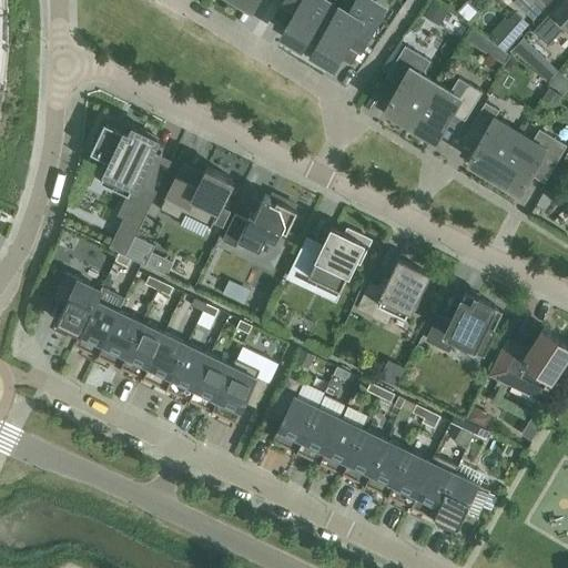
[(307,47),(333,4),(324,0),(283,0),(297,8),(283,31),(286,33),(284,38),(297,46),(300,42),(307,47)]
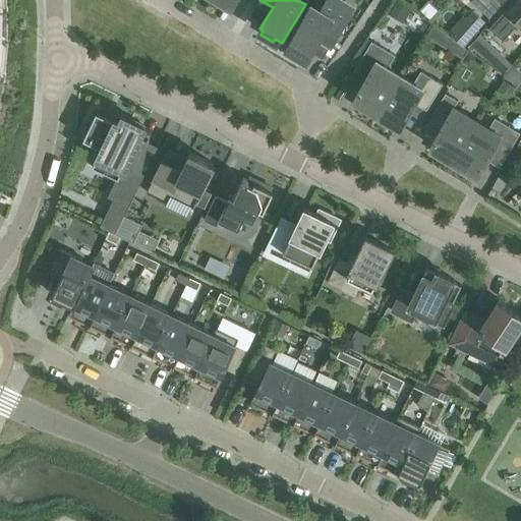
[(326,0),(319,12),(305,4),(282,43),(290,47),(287,51),(300,59),(303,55),(306,57),(320,37),(332,44),(352,9),(337,0),(326,0)]
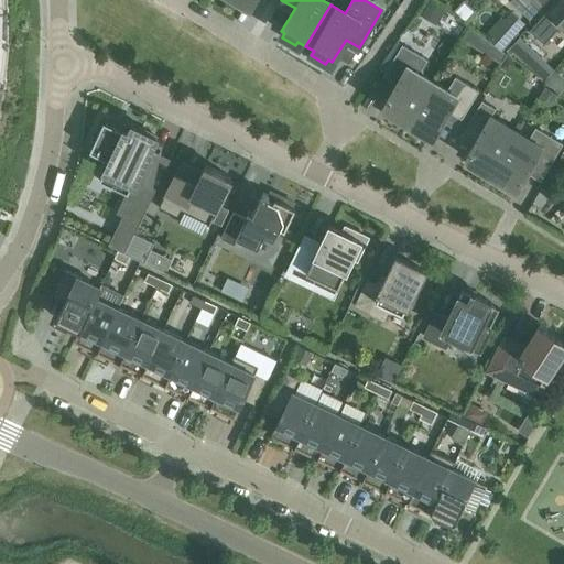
[(510,0),(510,1),(529,19),(545,0),(510,0)]
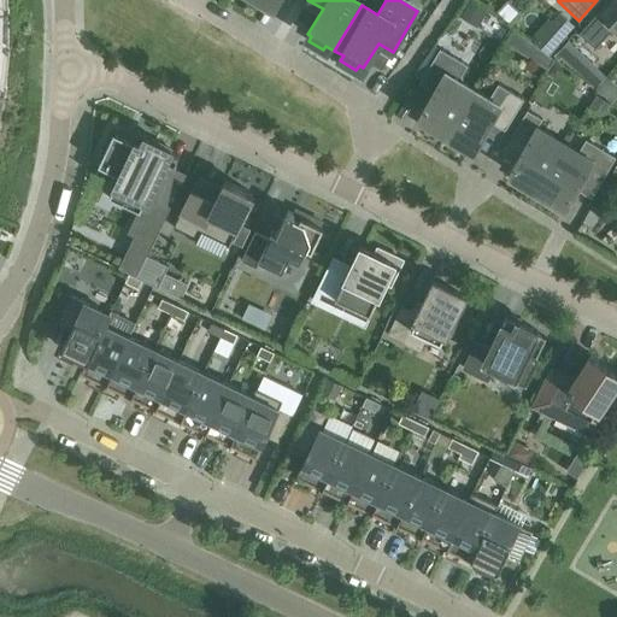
[(616,30),(616,0),(609,0),(579,33),(595,48),(613,28),(616,30)]
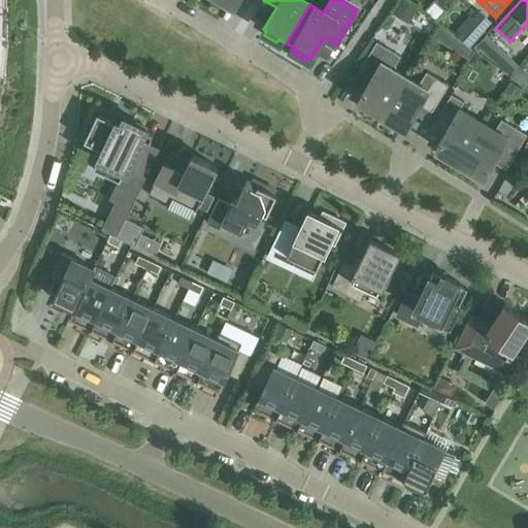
[(383,114),(405,76),(397,71),(395,64),(400,56),(376,41),(359,70),(371,77),(358,100),(362,102),(359,106),(372,114),(374,110),(383,114)]
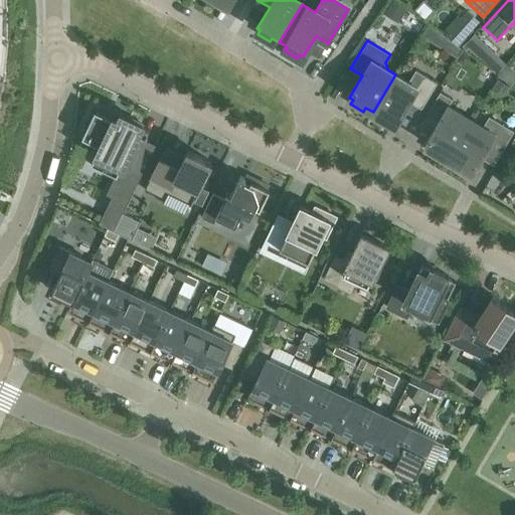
[(408,82),(395,74),(373,112),(381,117),(378,121),(390,128),(392,124),(395,126),(409,102),(421,109),(438,82),(415,69),(408,82)]
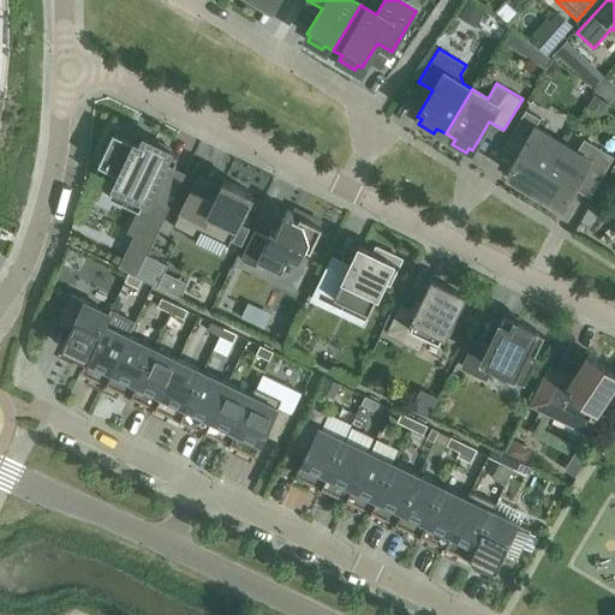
[(536,189),(563,143),(536,126),(541,119),(525,109),(511,135),(524,142),(507,171),(511,173),(508,178),(521,185),(524,181),(536,189)]
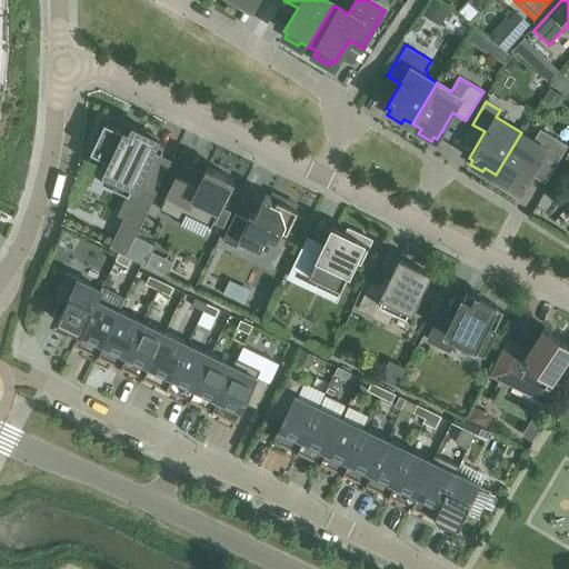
[(126,256),(157,192),(157,191),(145,186),(159,157),(150,152),(158,138),(133,126),(130,133),(121,129),(105,121),(90,151),(111,161),(106,170),(107,171),(110,172),(133,183),(119,215),(126,217),(110,248),(126,256)]
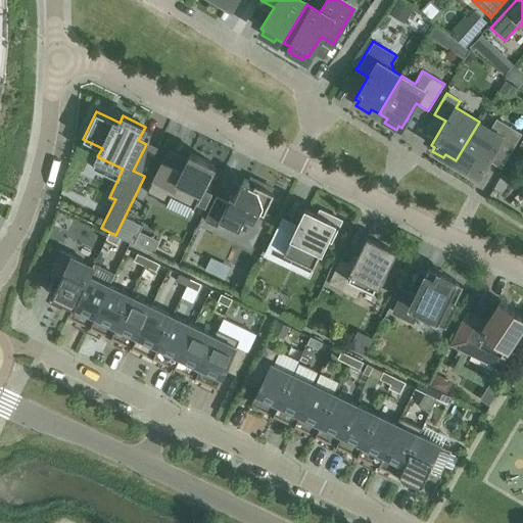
[(490,128),(479,122),(456,160),(480,175),(491,156),(504,164),(522,133),(496,117),(490,128)]
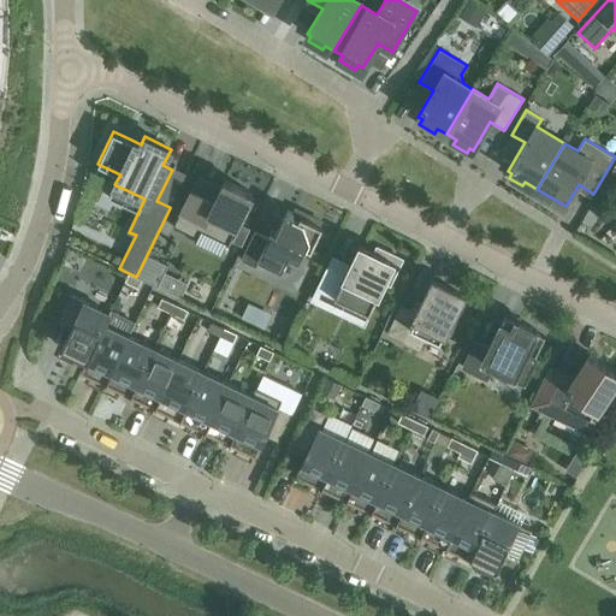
[(173,226),(197,238),(201,231),(229,244),(253,194),(224,181),(214,200),(191,189),(173,226)]
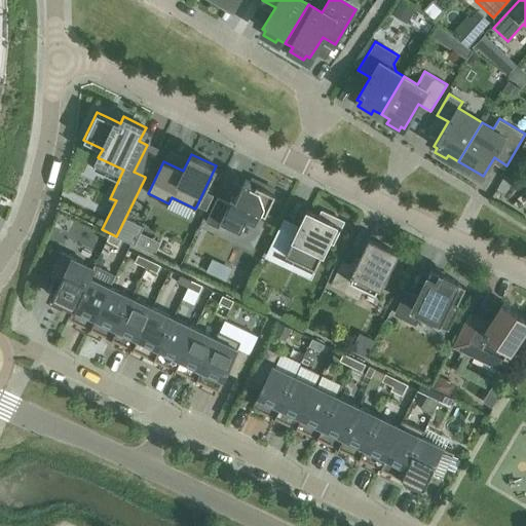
[(221,223),(240,232),(246,220),(255,225),(261,213),(265,215),(275,194),(245,180),(235,199),(231,197),(228,203),(217,197),(205,222),(218,228),(221,223)]
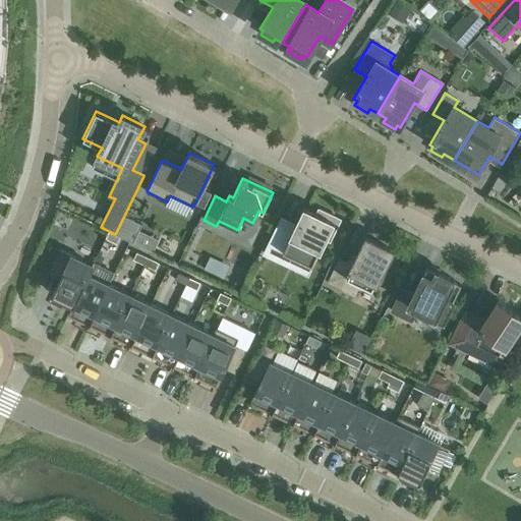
[(312,266),(326,238),(330,240),(340,219),(319,209),(316,214),(304,208),(292,233),(278,226),(265,253),(288,265),(292,255),(312,266)]
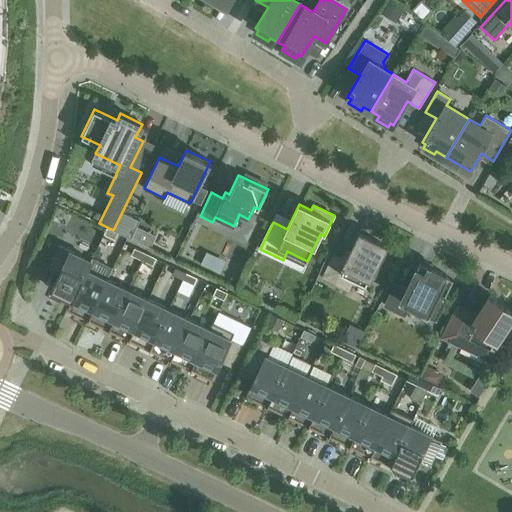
[(114,240),(118,232),(107,227),(103,235),(114,240)]
